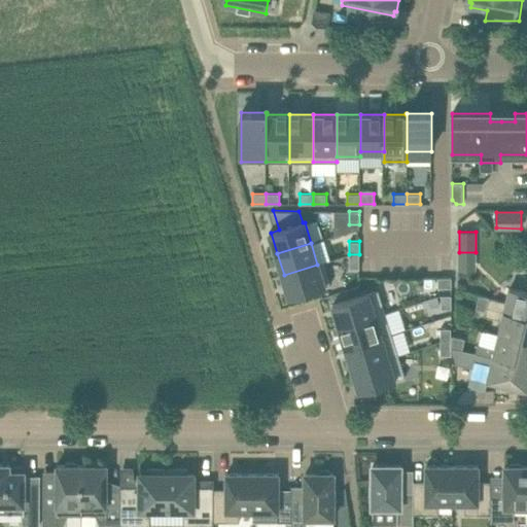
[(359,254),(349,254),(349,268),(359,268),(359,254)]
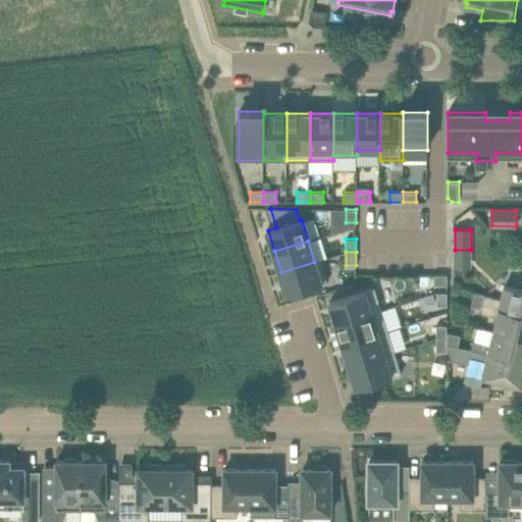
[(281,272),(288,293),(326,280),(320,260),(314,262),(281,272)]
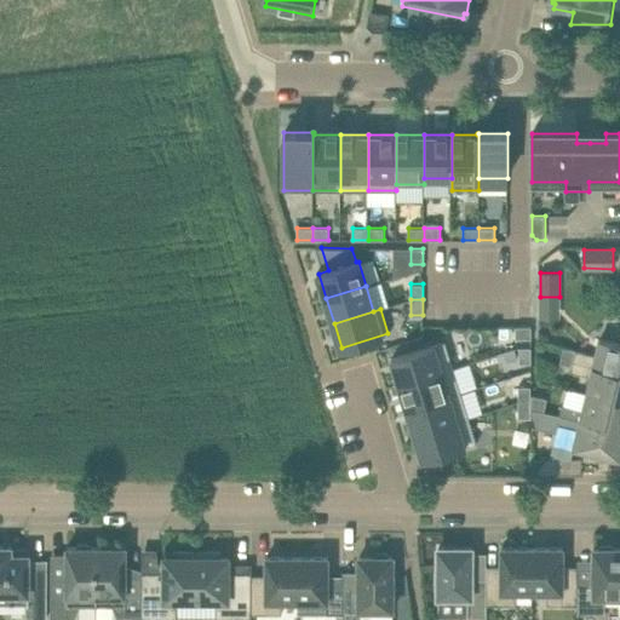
[(515,325),(515,337),(532,337),(532,325),(515,325)]
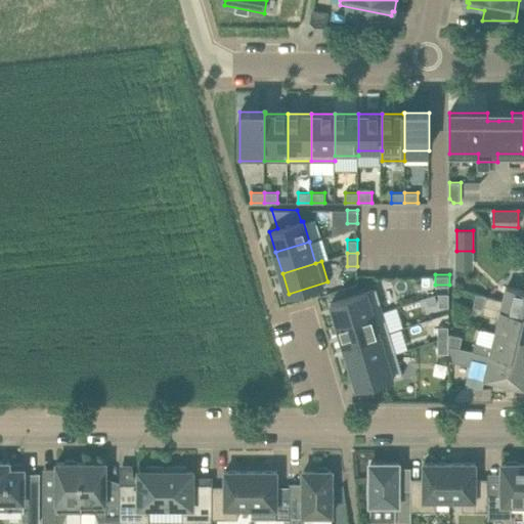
[(486,296),(484,305),(523,314),(523,290),(508,287),(504,300),(486,296)]
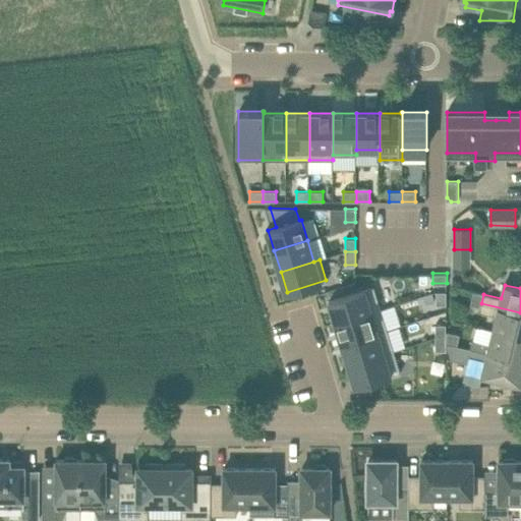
[(330,302),(336,324),(380,309),(372,288),(330,302)]
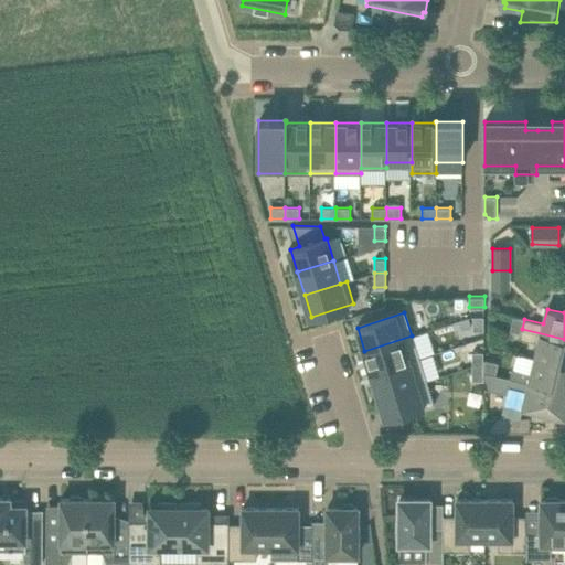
[(484,316),(473,317),(473,331),(484,331),(484,316)]
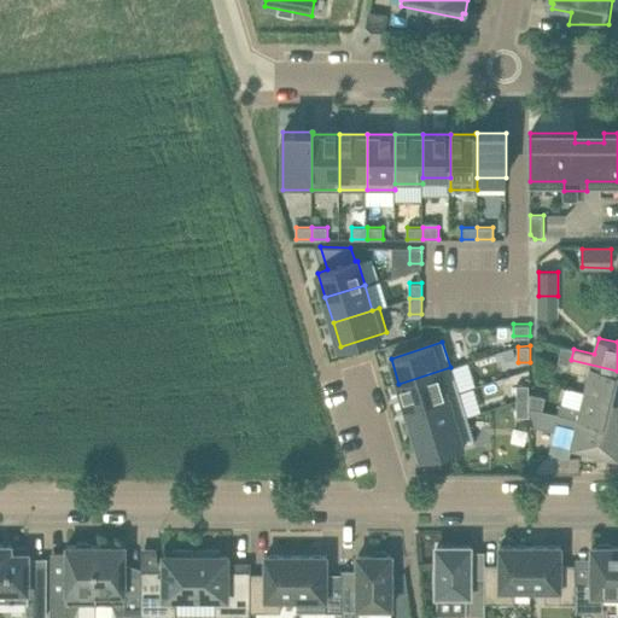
[(559,362),(570,366),(571,360),(573,349),(563,345),(559,362)]
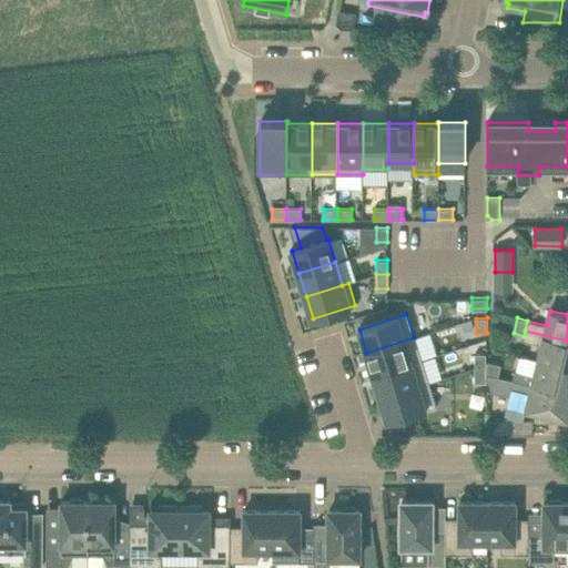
[(541,345),(538,359),(567,367),(567,341),(525,331),(523,341),(541,345)]
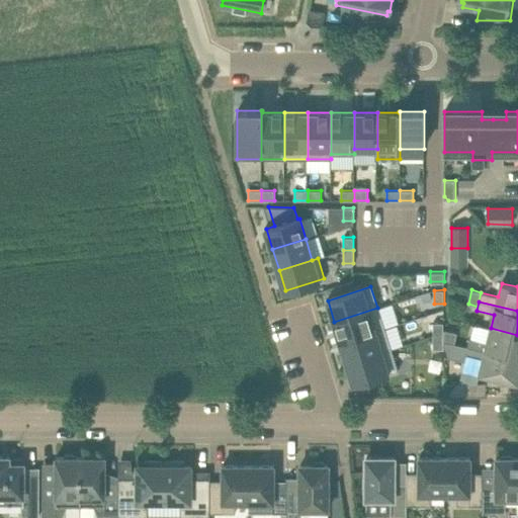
[(334,322),(341,342),(384,328),(377,308),(334,322)]
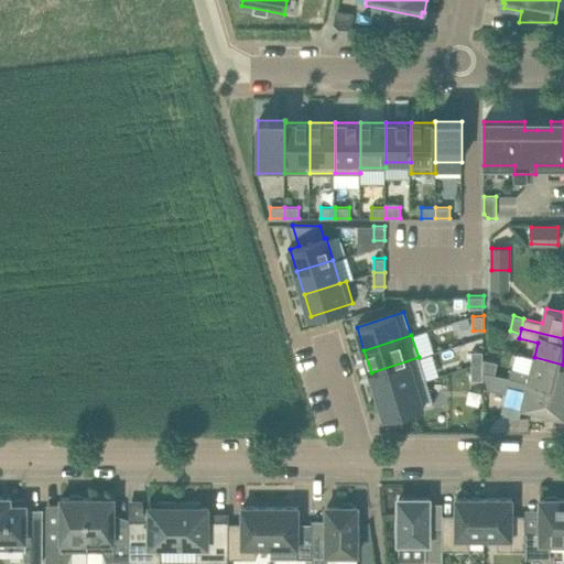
[(484,351),(473,351),(473,366),(484,366),(484,351)]
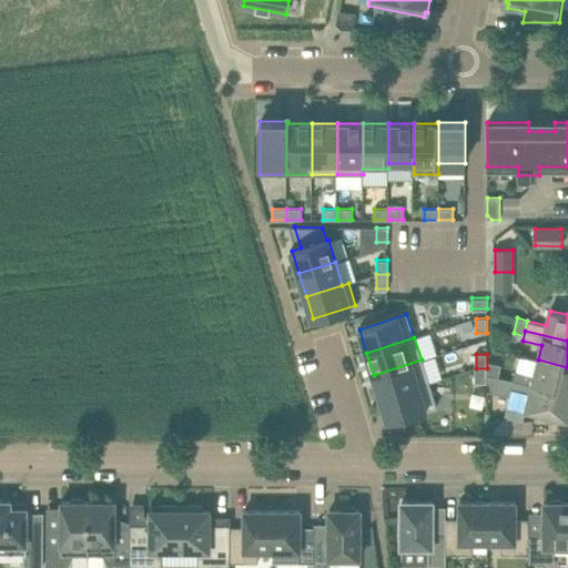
[(422,359),(374,375),(381,398),(428,383),(422,359)]
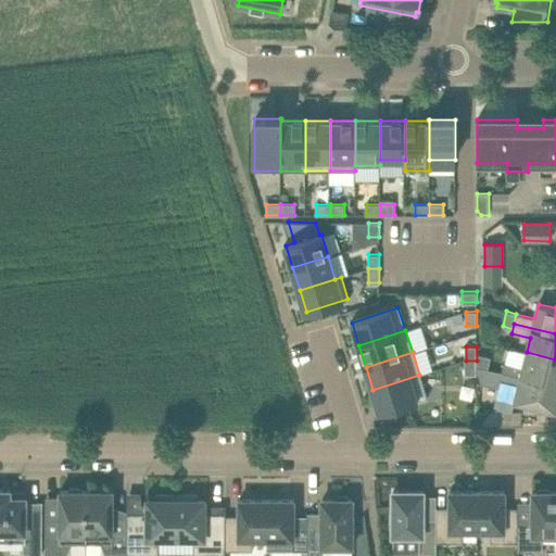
[(504,363),(502,371),(555,384),(555,359),(527,352),(522,367),(504,363)]
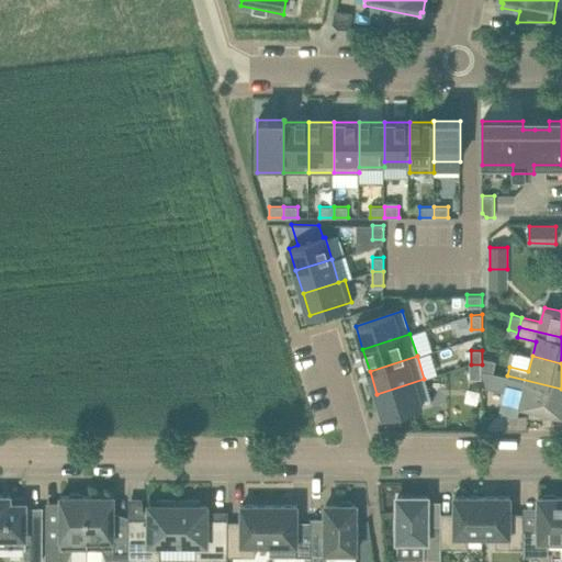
[(482,364),(471,364),(471,379),(482,379),(482,370),(482,364)]
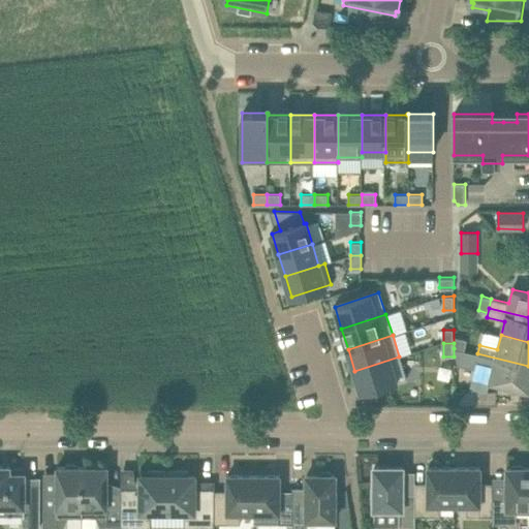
[(528,366),(477,353),(454,348),(454,356),(454,360),(454,363),(474,368),(475,365),(475,363),(493,367),(490,381),(499,384),(497,393),(519,393),(520,390),(528,391),(528,366)]
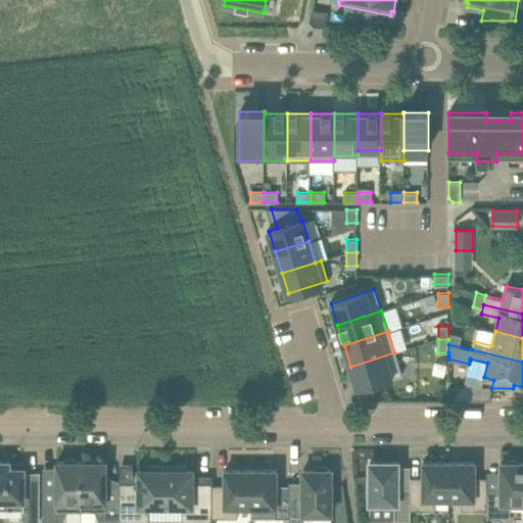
[(350,367),(358,387),(401,373),(394,352),(350,367)]
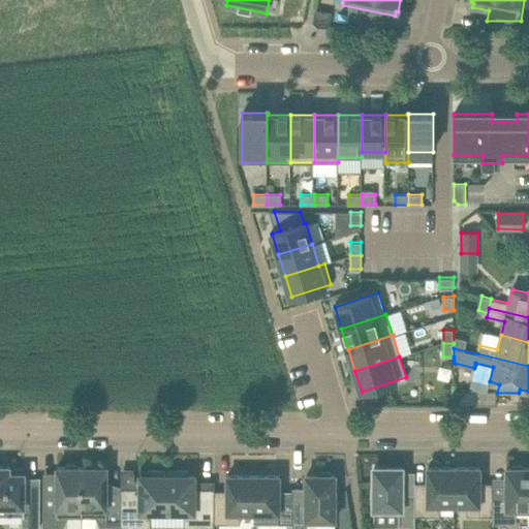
[(0,466),(0,516),(24,516),(24,528),(39,528),(39,499),(39,478),(25,478),(25,473),(24,473),(24,469),(3,469),(3,466),(0,466)]
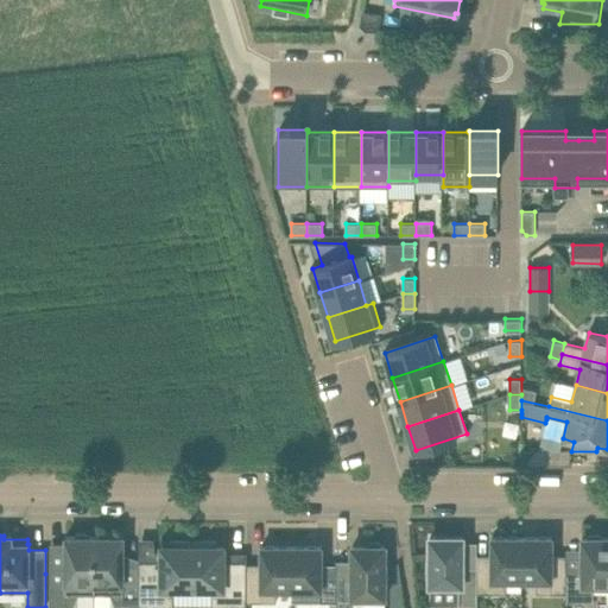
[(78,593),(95,593),(95,536),(67,536),(65,550),(50,550),(50,605),(75,605),(78,593)]
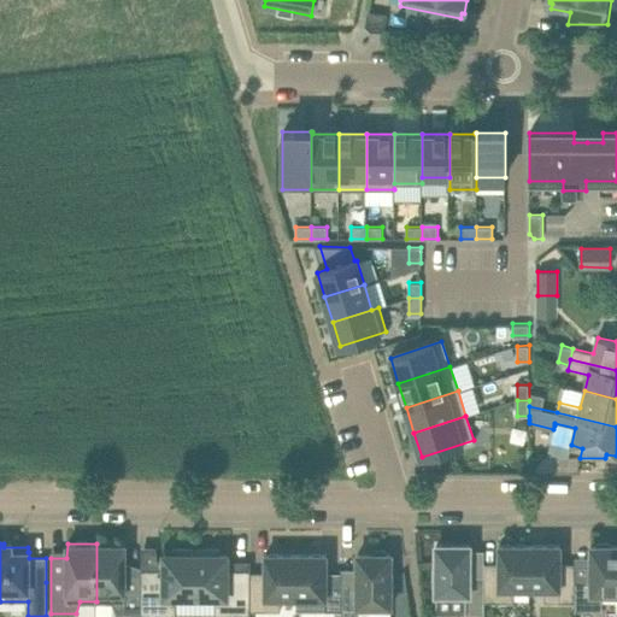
[(117,613),(141,613),(141,575),(125,575),(125,544),(97,544),(97,601),(113,601),(117,613)]
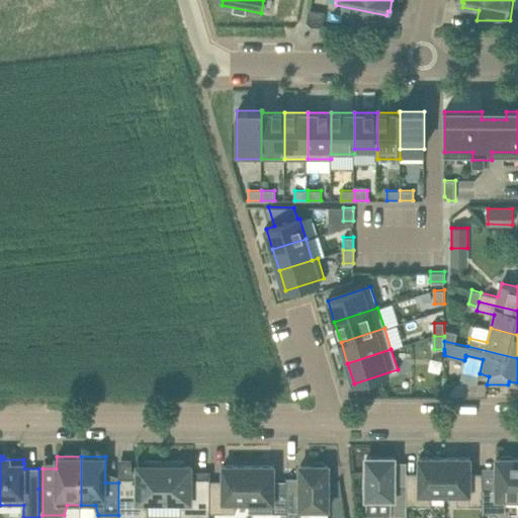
[(395,457),(366,457),(366,478),(364,478),(364,493),(366,493),(366,516),(407,516),(407,505),(407,484),(395,484),(395,457)]
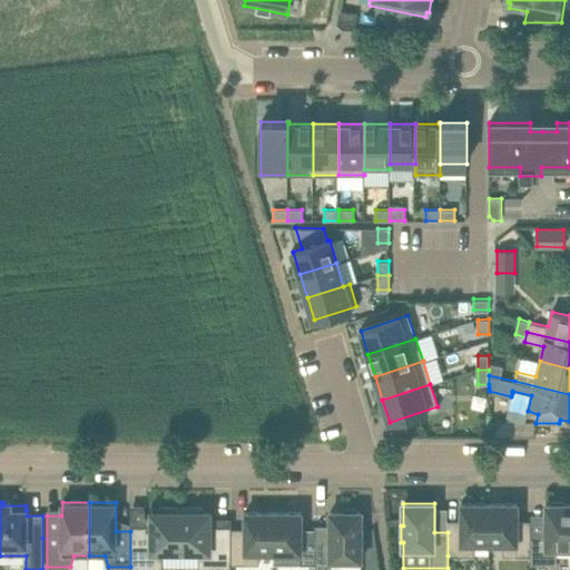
[(475,543),(490,543),(490,503),(461,503),(461,528),(448,528),(448,532),(448,556),(475,556),(475,543)]
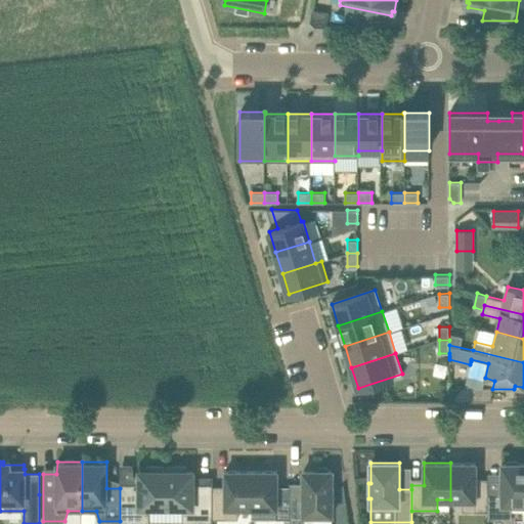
[(463,511),(488,511),(488,494),(488,482),(476,482),(476,463),(450,463),(450,499),(463,499),(463,511)]
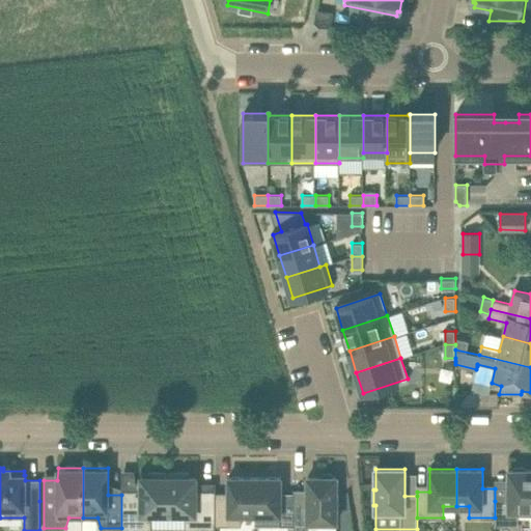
[(530,469),(508,469),(508,501),(495,501),(495,518),(495,526),(519,526),(519,511),(530,510),(530,469)]
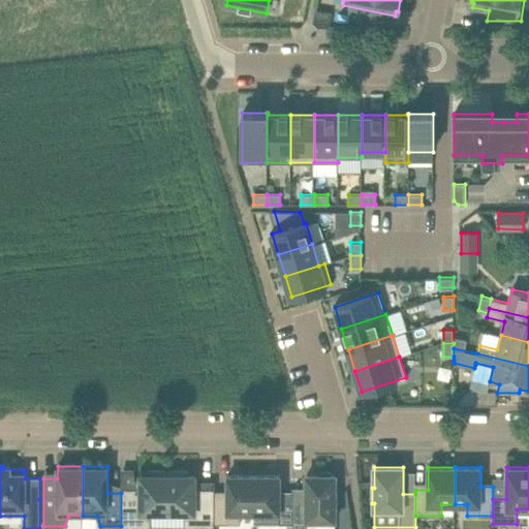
[(152,511),(168,511),(168,470),(148,470),(148,475),(141,475),(141,489),(121,488),(121,493),(121,526),(121,527),(152,527),(152,511)]
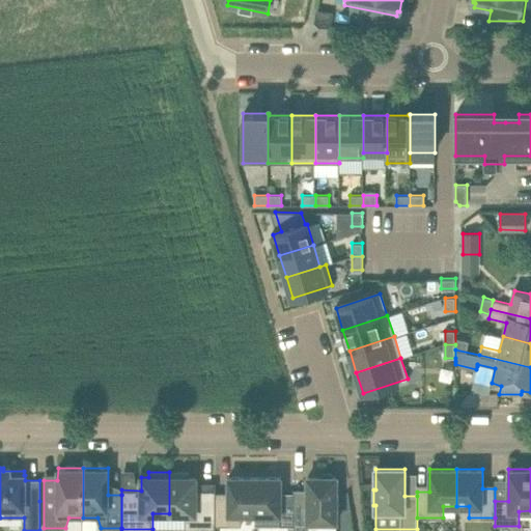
[(216,529),(216,526),(216,496),(216,494),(216,491),(196,491),(196,477),(189,477),(189,472),(169,472),(169,513),(186,513),(186,529),(216,529)]
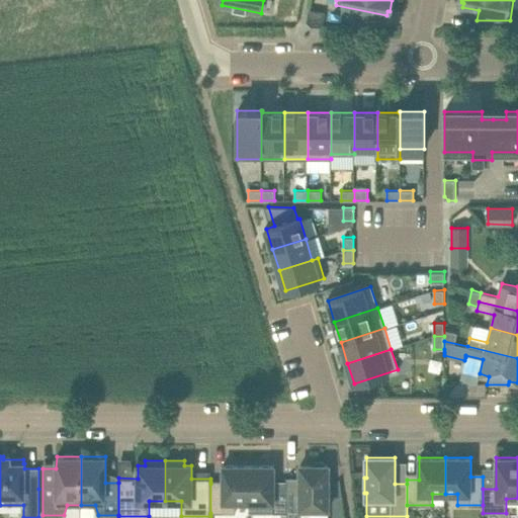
[(287,485),(286,517),(300,517),(301,509),(328,509),(328,505),(332,503),(332,492),(328,490),(328,465),(325,465),(323,461),(314,461),(311,465),(300,465),(300,485),(287,485)]
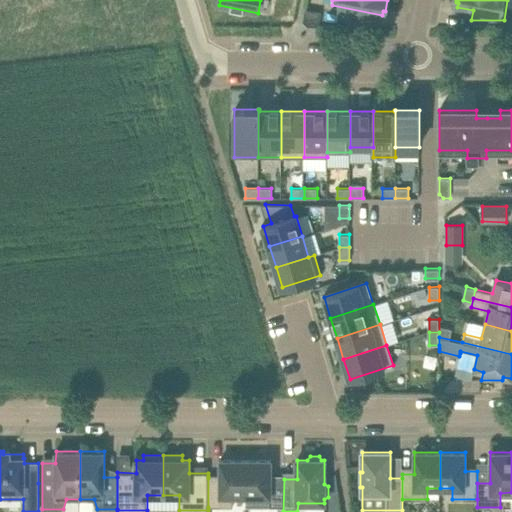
[(233,496),(246,496),(246,460),(220,460),(220,478),(208,478),(208,507),(233,507),(233,496)]
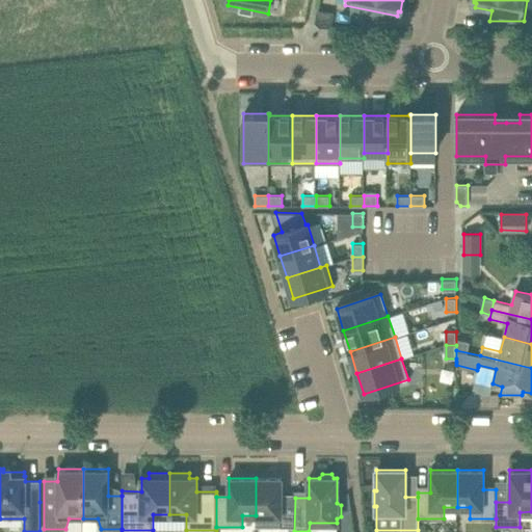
[(282,478),(256,478),(256,515),(268,515),(268,527),(294,527),(294,501),(282,501),(282,478)]
